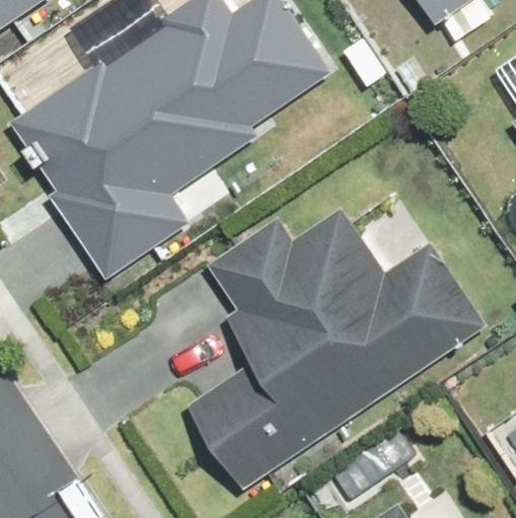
[(251,0),(227,16),(216,0),(189,0),(0,126),(106,285),(193,228),(167,189),(335,78),(283,0),(251,0)]
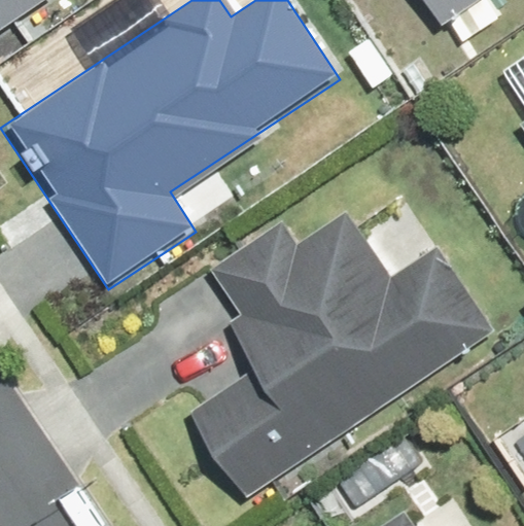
[(0,0),(0,30),(43,0),(0,0)]
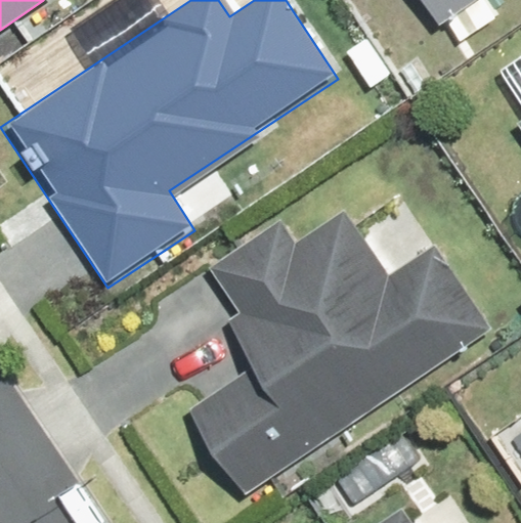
[(422,0),(439,24),(473,0),(422,0)]
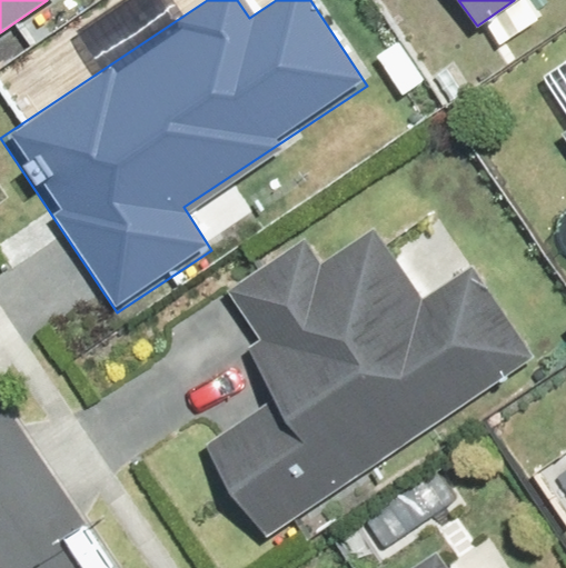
[(277,397),(205,442),(264,535),(538,359),(449,222),(397,256),(380,231),(320,271),(303,242),(229,289),(259,334),(244,345),(277,397)]
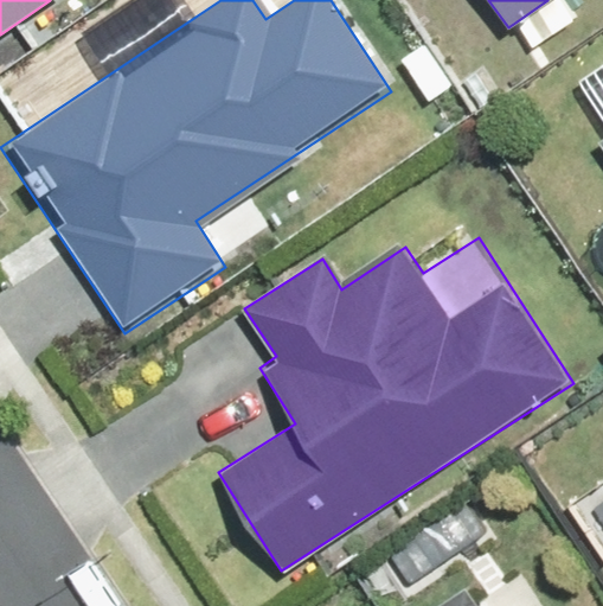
[(486,605),(468,579),(429,605),(486,605)]
